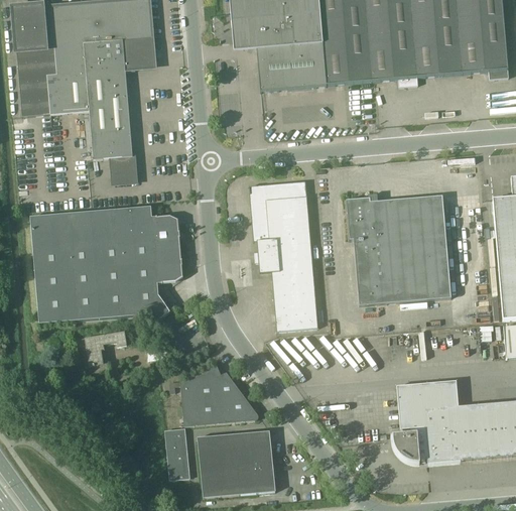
[(151,36),(148,0),(122,0),(42,6),(42,3),(12,6),(15,50),(16,50),(21,115),(49,112),(49,113),(89,110),(93,158),(110,156),(111,176),(136,174),(135,154),(132,154),(125,71),(134,70),(134,68),(141,59),(143,61),(147,56),(145,54),(152,46),(151,36)]
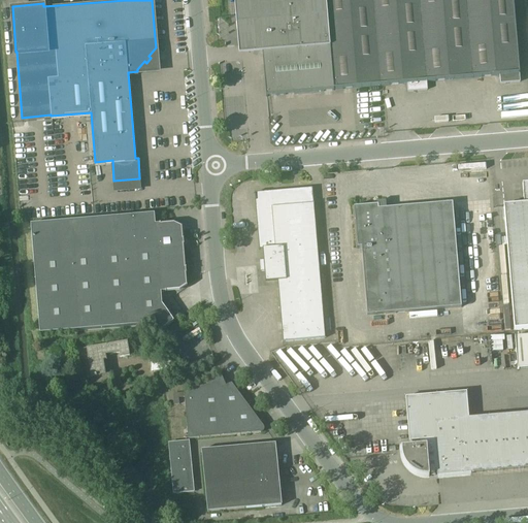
[(235,0),(236,8),(235,8),(236,24),(237,24),(238,34),(258,32),(257,35),(264,38),(267,31),(268,31),(269,45),(262,45),(265,91),(288,90),(278,0),(235,0)]
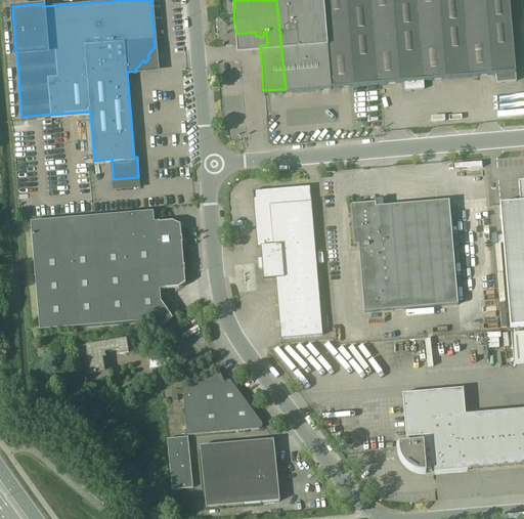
[(276,0),(286,89),(312,86),(331,85),(322,0),(276,0)]
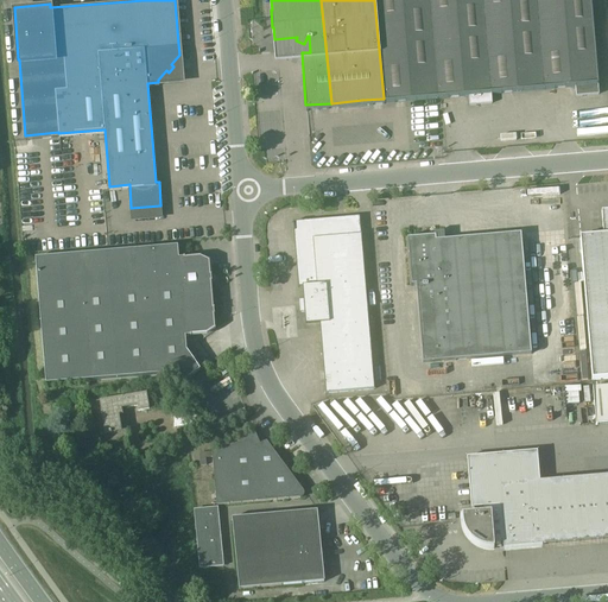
[(374,0),(384,99),(437,94),(428,0),(374,0)]
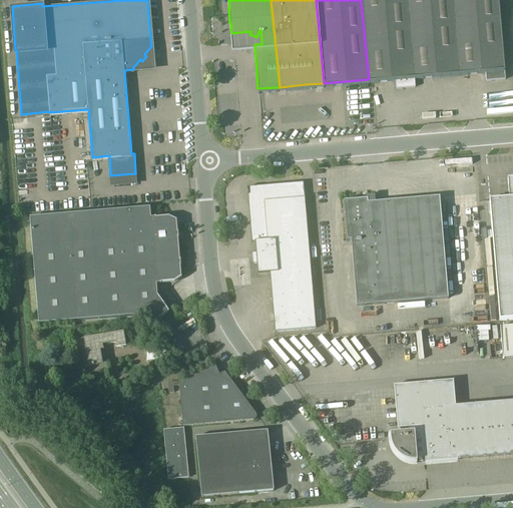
[(361,0),(369,79),(396,77),(396,85),(415,83),(414,75),(407,0),(361,0)]
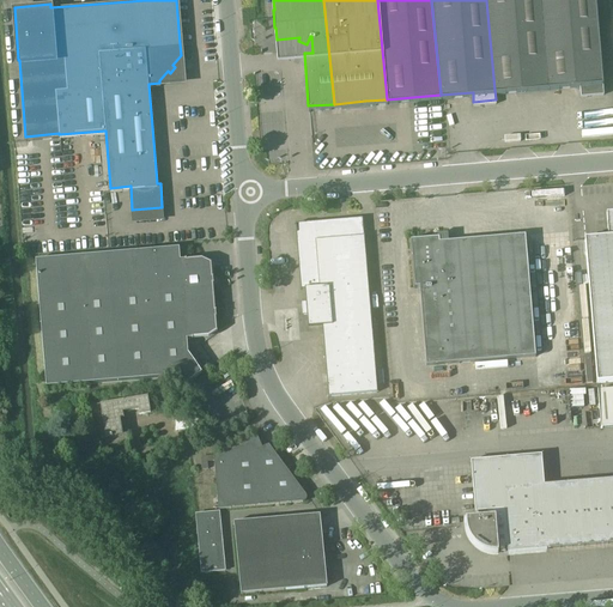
[(486,0),(495,90),(548,86),(540,0),(486,0)]
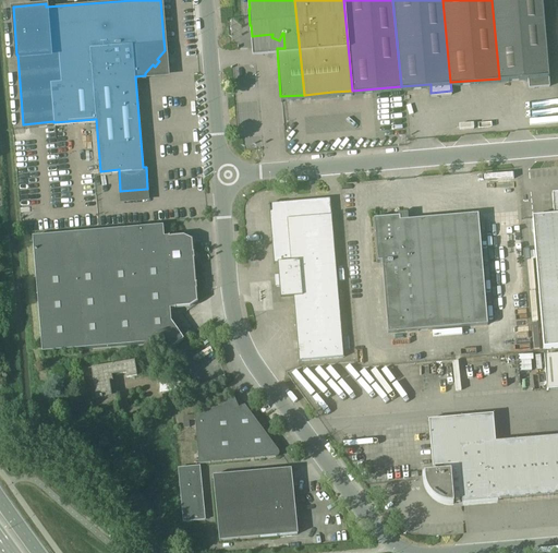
[(492,0),(499,79),(529,75),(529,84),(549,83),(541,0),(492,0)]
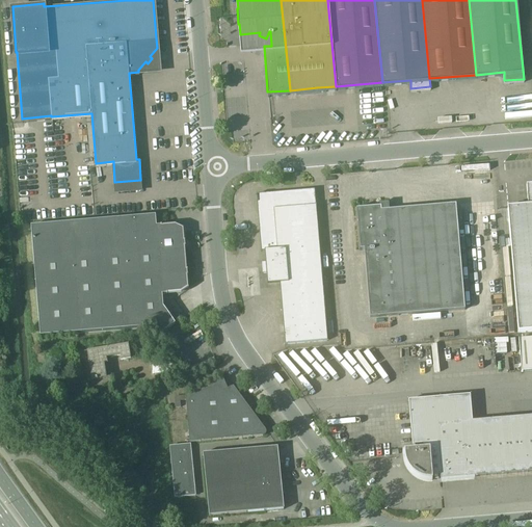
[(528,203),(507,204),(517,330),(531,327),(531,181),(527,182),(528,203)]
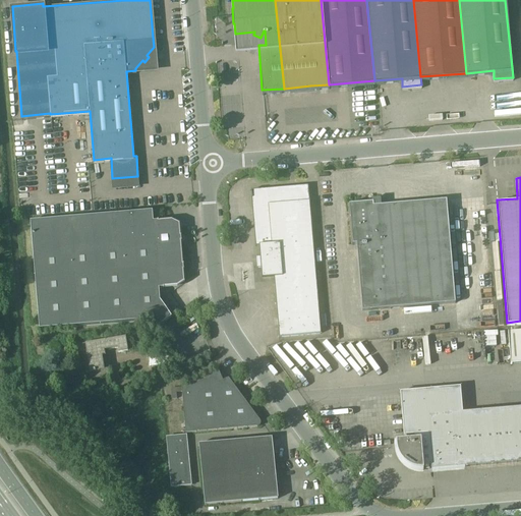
[(274,273),(279,333),(321,330),(308,185),(254,189),(261,253),(256,253),(257,264),(261,264),(262,274),(274,273)]
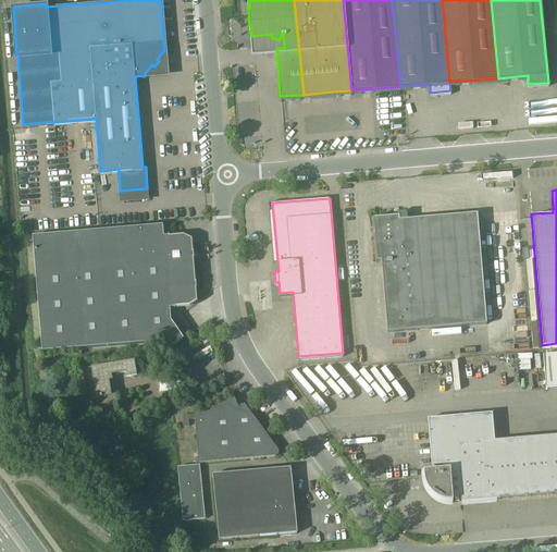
[(486,320),(477,210),(408,217),(407,208),(397,209),(398,213),(373,215),(378,257),(381,257),(387,328),(486,320)]
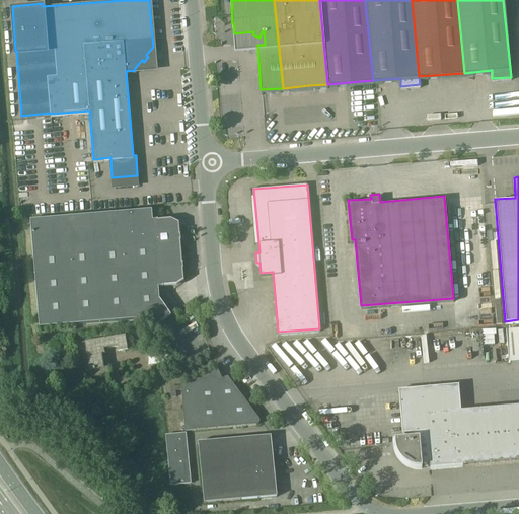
[(183,277),(179,219),(170,215),(152,216),(151,206),(29,217),(39,324),(150,314),(162,333),(163,333),(156,322),(170,312),(159,295),(158,284),(176,283),(183,277)]
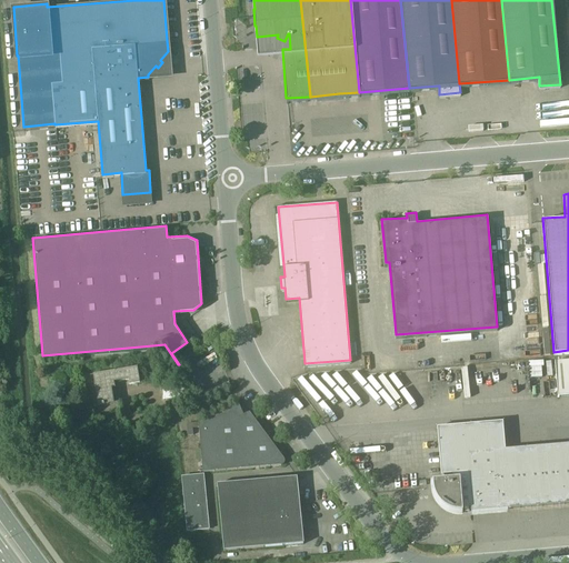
[(209,339),(206,333),(195,341),(199,345),(209,339)]
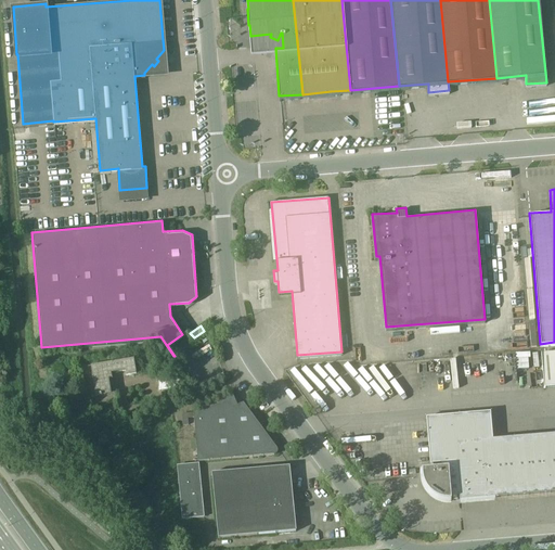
[(554,348),(541,349),(544,383),(554,382),(554,348)]
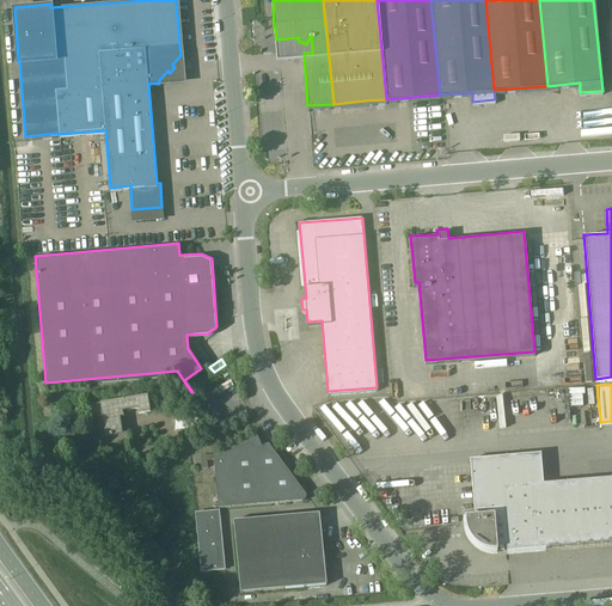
[(139,404),(139,409),(150,408),(147,391),(102,398),(103,405),(101,405),(105,432),(116,430),(115,423),(121,422),(120,412),(123,411),(122,406),(139,404)]
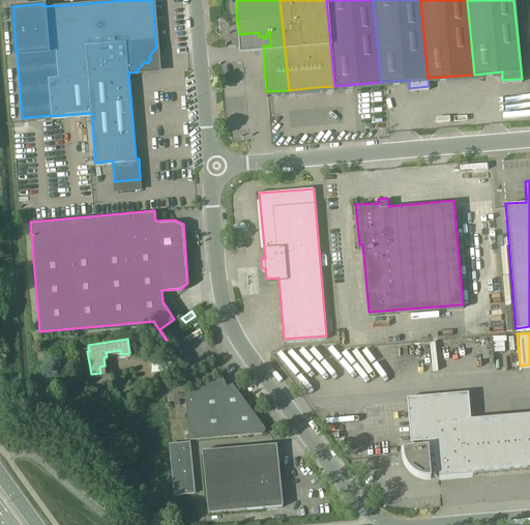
[(265,429),(264,425),(232,381),(218,386),(215,377),(222,374),(184,389),(188,437),(262,431),(265,429)]
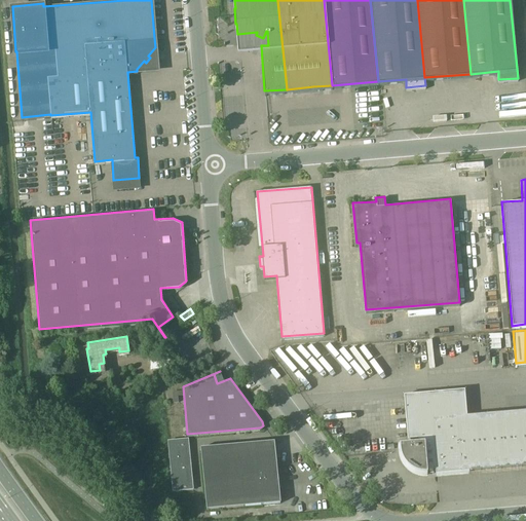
[(399,441),(399,442),(400,442),(400,444),(400,446),(400,447),(400,448),(400,449),(401,451),(401,452),(402,454),(403,456),(404,458),(404,459),(406,460),(407,462),(409,464),(411,466),(413,467),(415,468),(416,469),(418,469),(420,470),(422,470),(425,470),(427,470),(427,467),(429,467),(429,470),(434,469),(434,466),(436,466),(436,470),(525,461),(525,407),(466,413),(464,387),(404,393),(408,436),(418,435),(418,440),(399,441)]
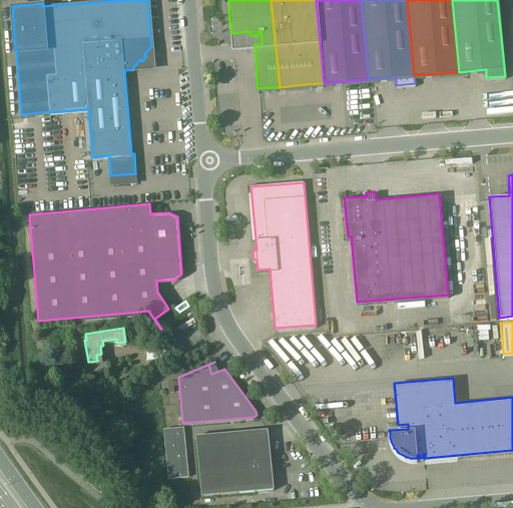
[(274,487),(268,427),(195,434),(196,444),(185,445),(183,425),(163,427),(168,476),(188,474),(186,450),(197,449),(201,493),(274,487)]
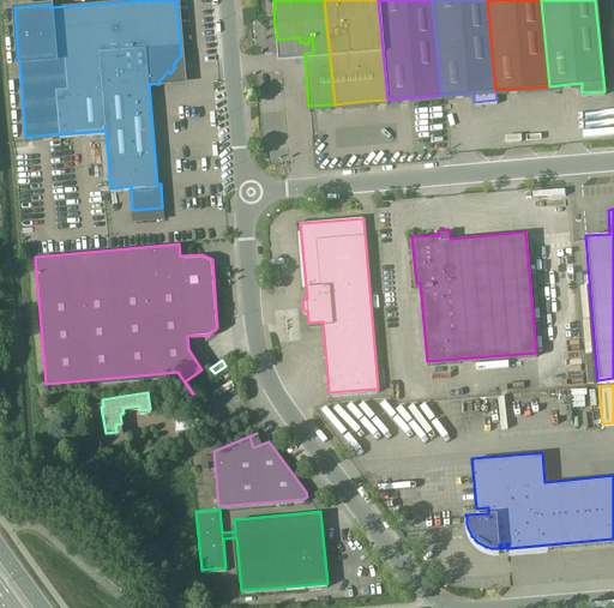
All buildings are outlined.
